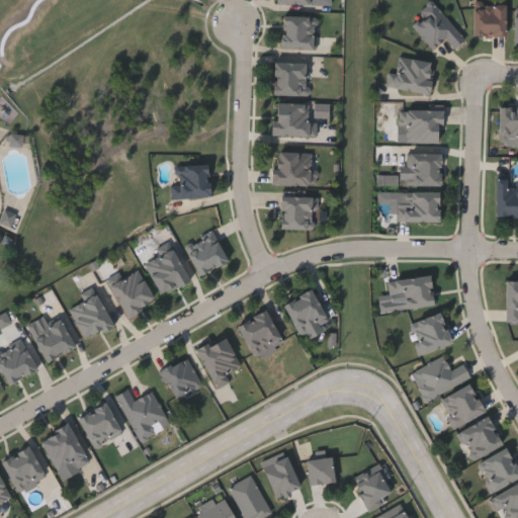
[(432,49),(410,21),(433,2),(464,39),(453,49),(445,37),(432,49)]
